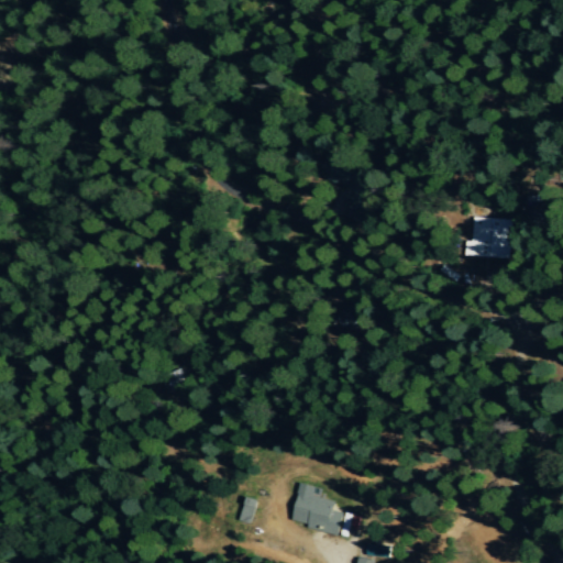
[(508,258),(510,219),(474,218),(473,257),(508,258)]
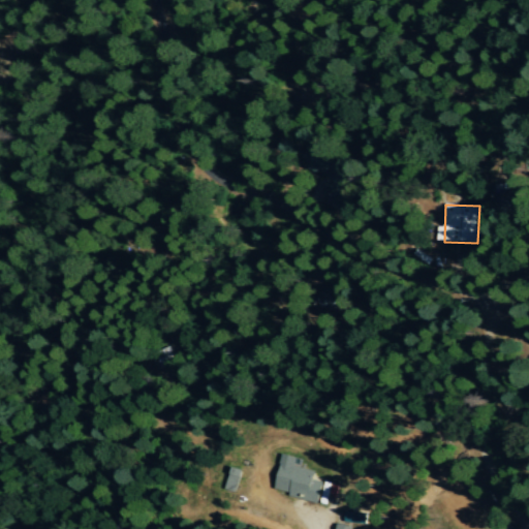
[(426,257),(412,246),(406,253),(419,266),(426,257)]
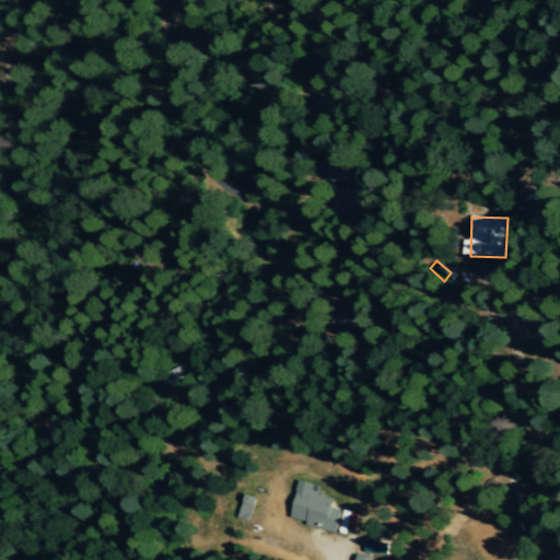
[(314,496),(316,485),(301,481),(292,522),(339,533),(340,526),(348,528),(352,512),(334,509),(336,500),(314,496)]
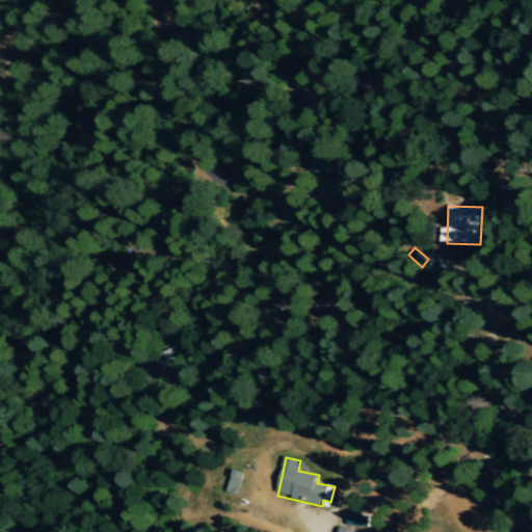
[(243,473),(234,471),(228,491),(237,495),(243,473)]
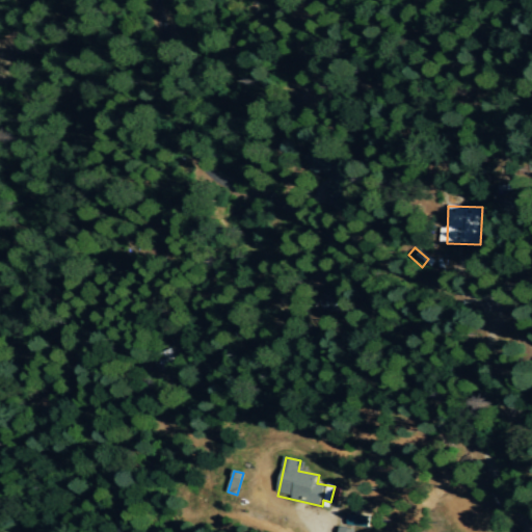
[(347,526),(369,527),(369,516),(348,515),(347,526)]
